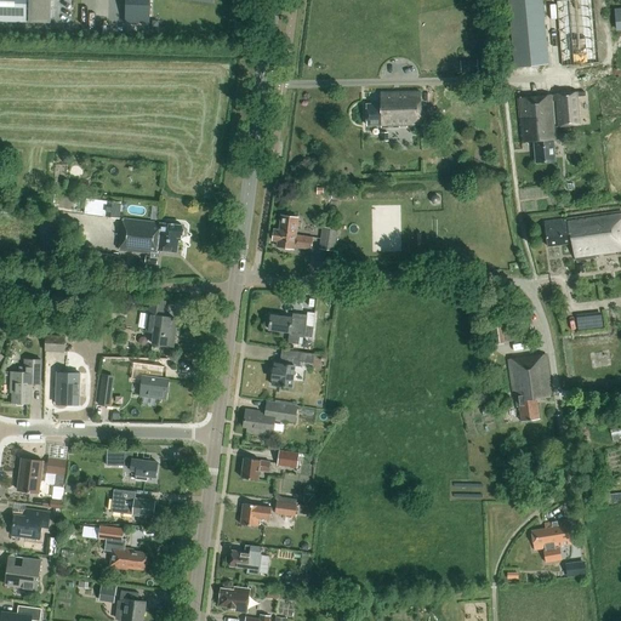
[(0,0),(0,21),(26,22),(27,21),(28,21),(28,22),(51,23),(51,0),(0,0)]
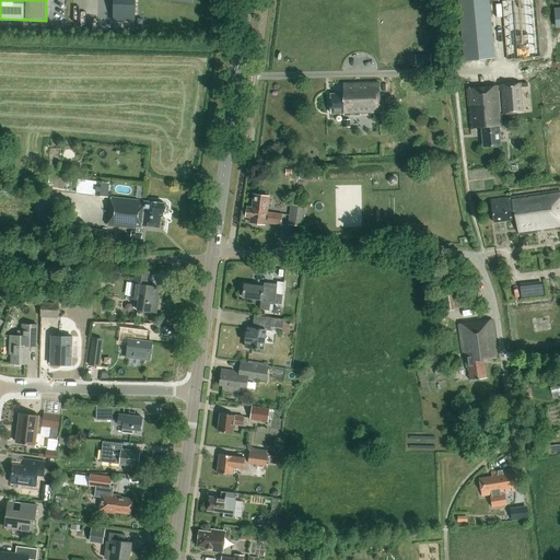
[(113,3),(113,20),(135,21),(135,0),(108,0),(108,3),(113,3)]
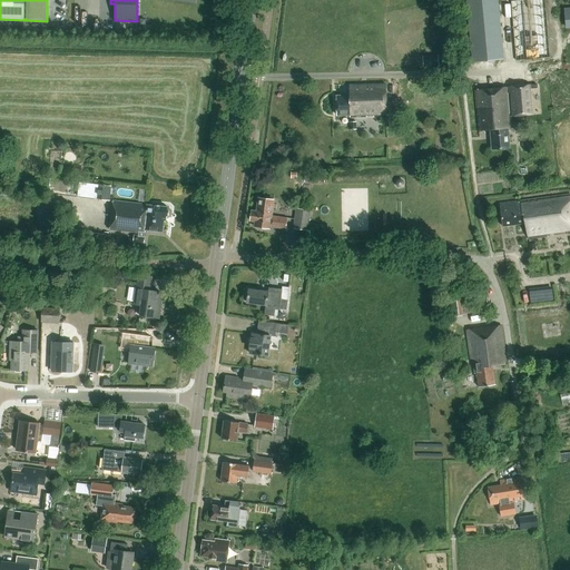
[(495,0),(464,0),(471,61),(502,58),(495,0)]
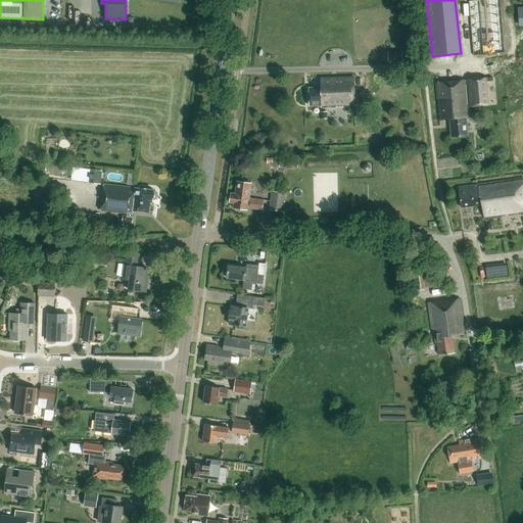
[(474,55),(505,52),(500,0),(478,0),(469,1),(474,55)]
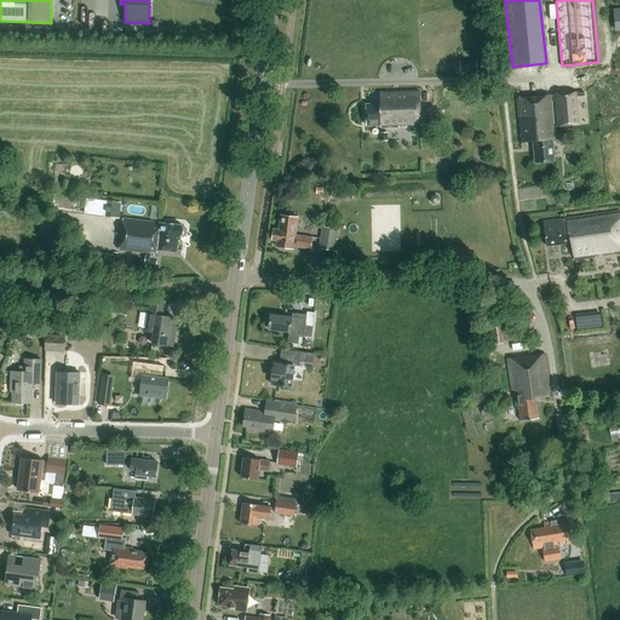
[(476,70),(476,59),(460,61),(460,72),(476,70)]
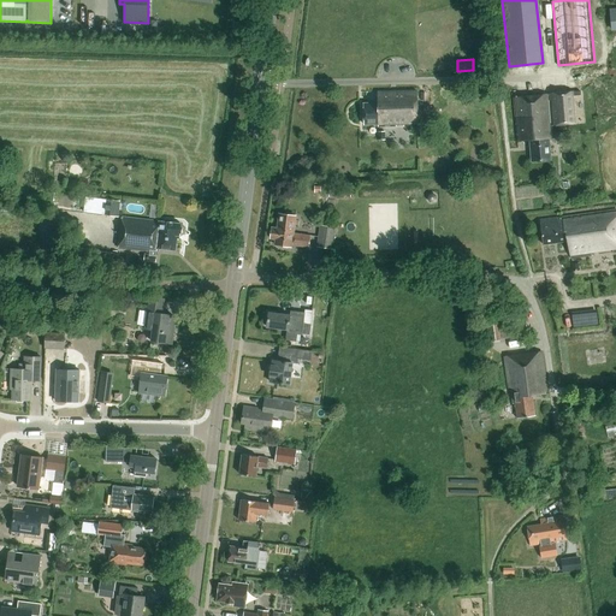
[(378,128),(391,126),(418,125),(416,92),(377,93),(378,104),(365,104),(365,124),(378,124),(378,128)]
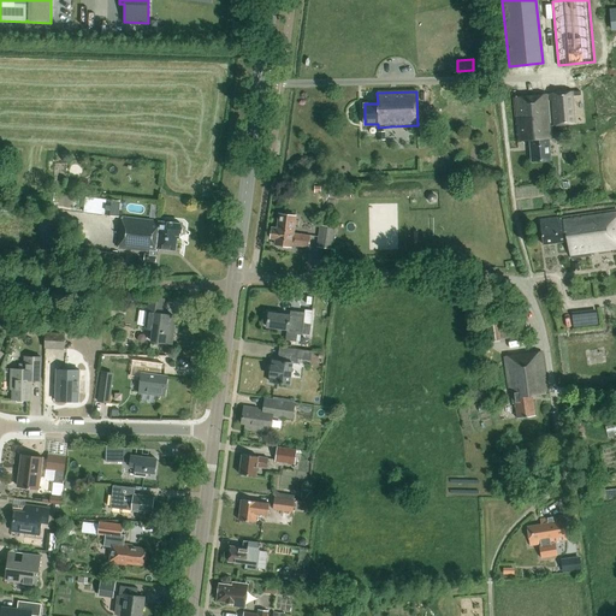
[(454,106),(454,92),(436,92),(437,106),(454,106)]
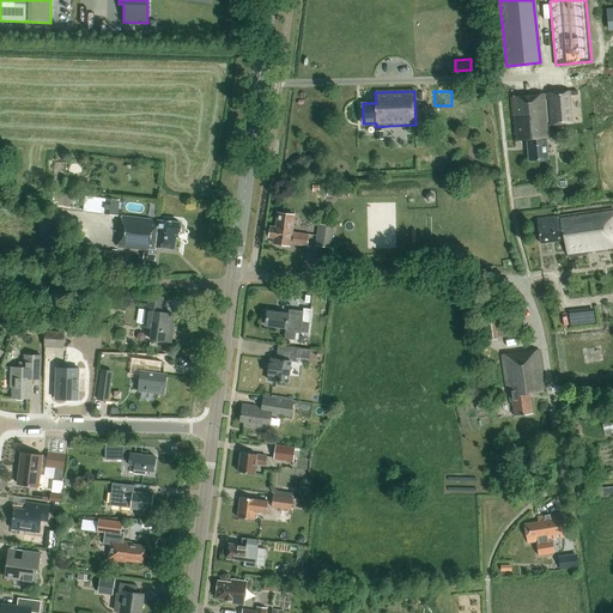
[(570,91),(566,92),(510,96),(514,140),(527,140),(528,161),(547,158),(546,138),(548,137),(548,123),(571,122),(570,91)]
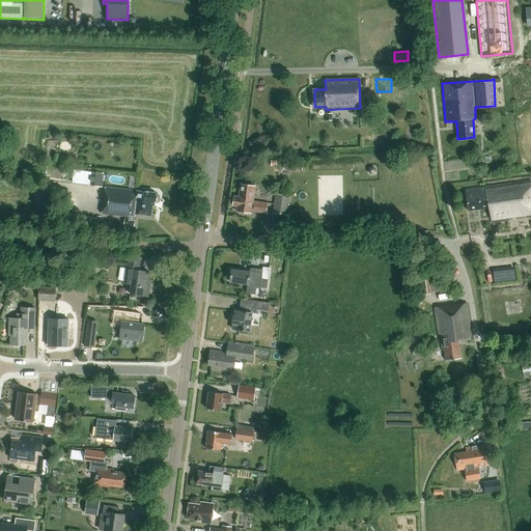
[(292,157),(283,157),(283,169),(302,169),(302,161),(292,161),(292,157)]
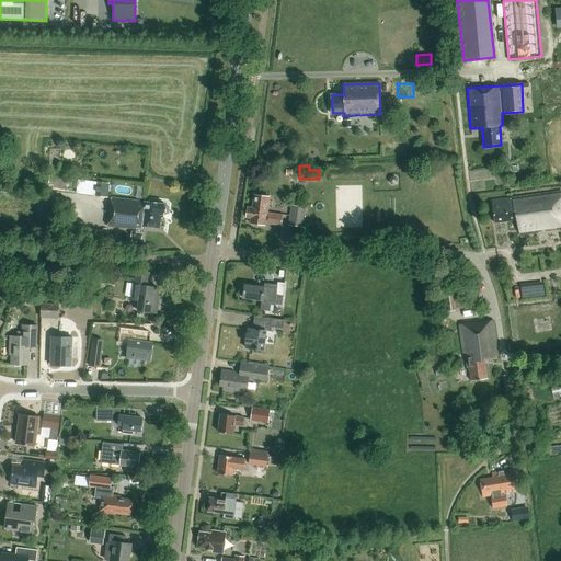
[(107,197),(110,184),(79,179),(78,186),(94,189),(93,195),(107,197)]
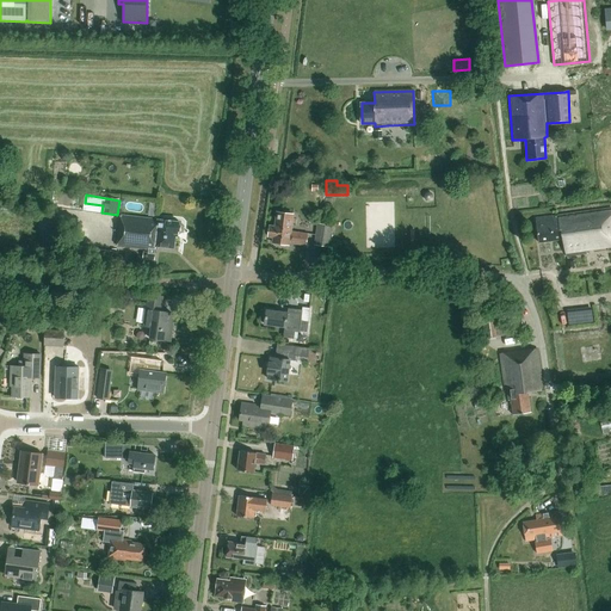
[(608,248),(608,251),(610,250),(610,208),(536,218),(538,242),(563,239),(566,257),(586,254),(585,252),(608,248)]
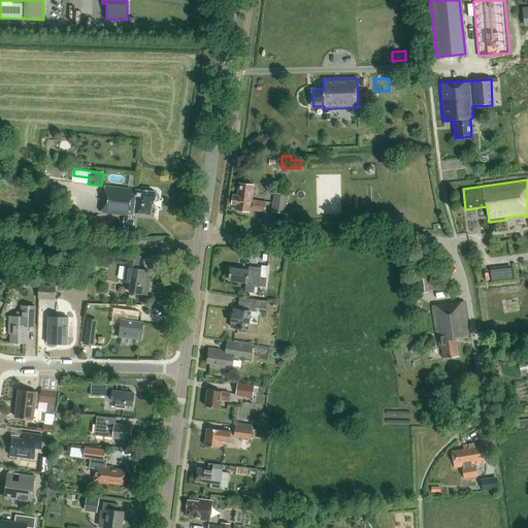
[(235,210),(241,211),(242,213),(246,213),(249,212),(250,212),(251,210),(264,212),(265,202),(252,200),(254,186),(239,184),(237,196),(233,196),(232,205),(236,205),(235,210)]
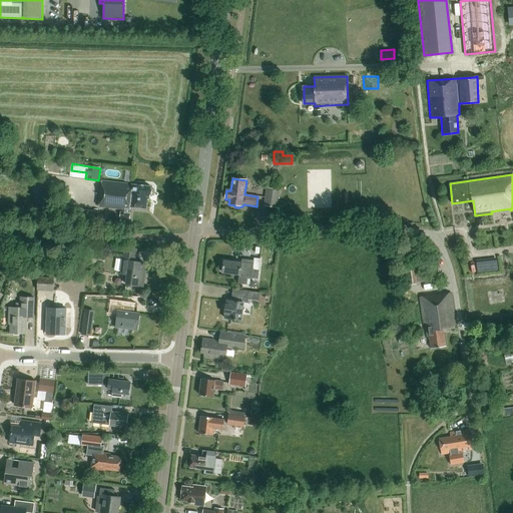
[(121,209),(121,210),(124,210),(124,212),(120,211),(120,217),(129,218),(130,206),(146,208),(147,196),(150,196),(150,195),(152,193),(152,189),(150,187),(150,186),(102,181),(99,206),(121,209)]
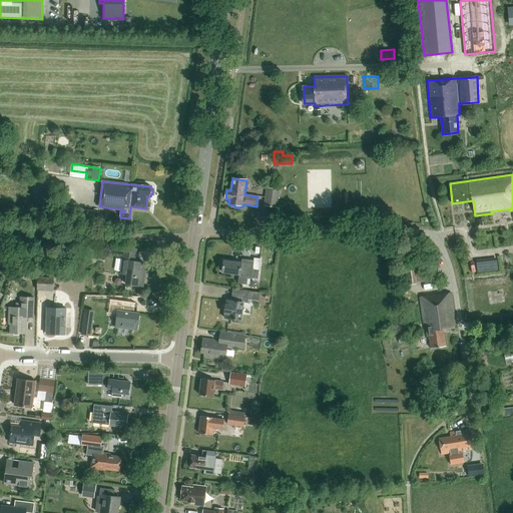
[(279,189),(267,187),(264,205),(277,207),(279,189)]
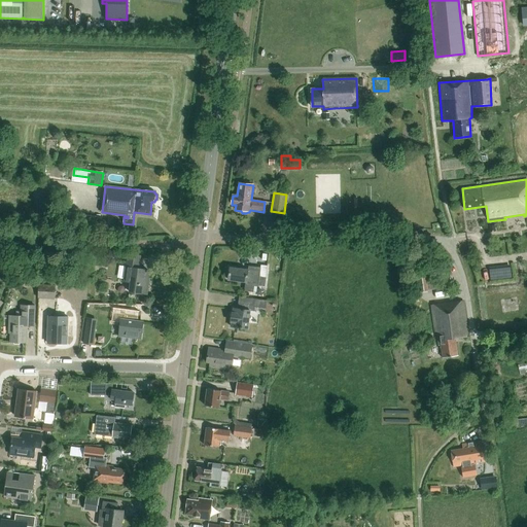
[(147,294),(149,284),(146,284),(148,270),(139,269),(141,256),(129,254),(125,282),(131,283),(130,292),(147,294)]
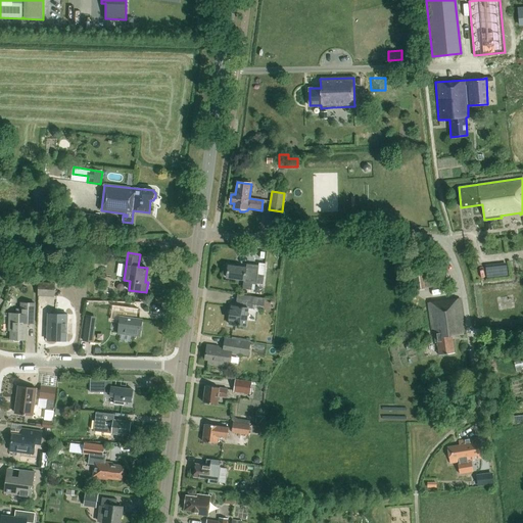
[(1,260),(0,262),(0,271),(10,277),(15,269),(1,260)]
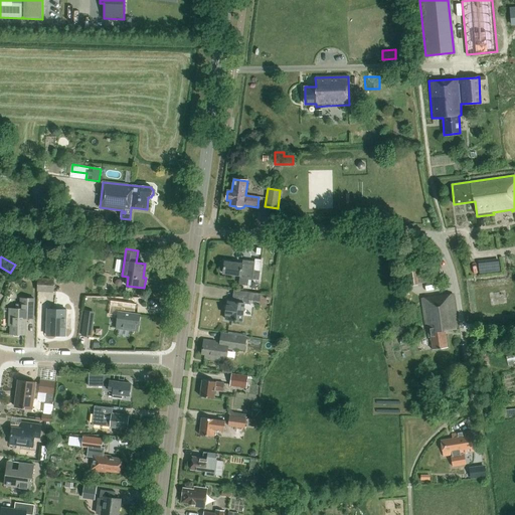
[(253,270),(254,261),(243,260),(242,265),(224,263),(223,274),(240,277),(239,285),(247,286),(248,280),(252,281),(252,279),(259,280),(260,271),(253,270)]
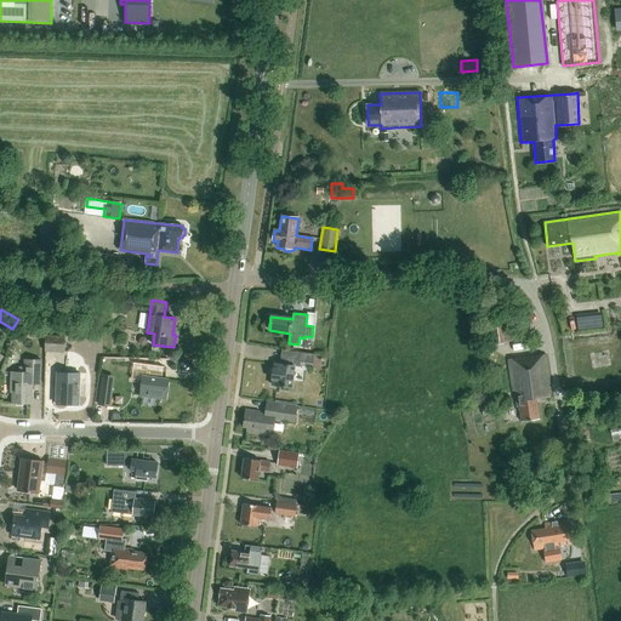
[(505,323),(490,324),(491,342),(507,341),(505,323)]
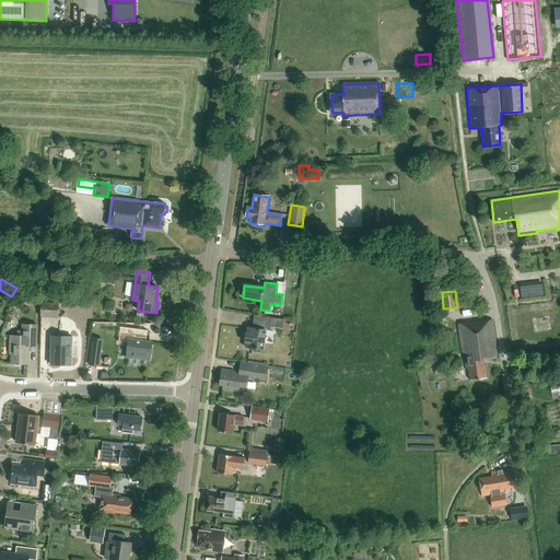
[(58,304),(44,303),(42,303),(42,317),(66,318),(66,305),(65,305),(65,299),(58,299),(58,304)]
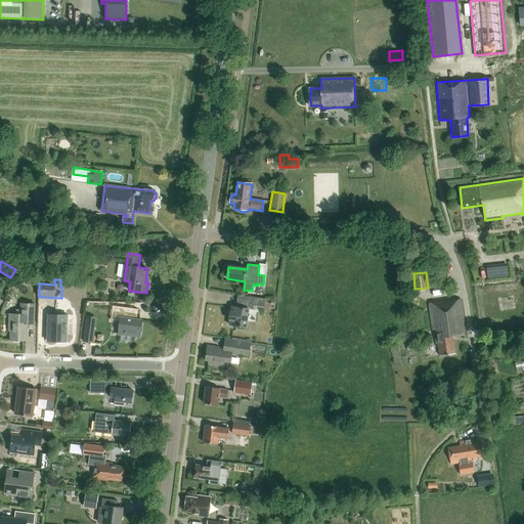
[(249,309),(251,309),(253,310),(254,305),(264,306),(265,299),(237,296),(236,307),(232,307),(231,311),(230,311),(229,320),(230,321),(229,325),(247,328),(249,309)]
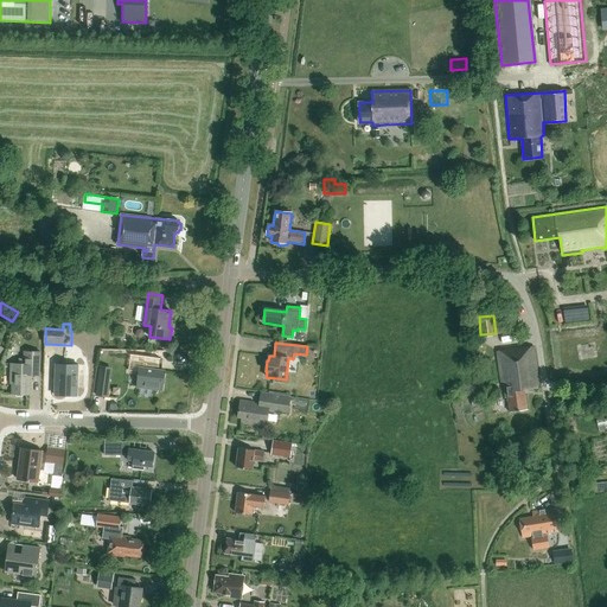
[(538,388),(534,346),(497,351),(500,382),(504,382),(505,398),(509,397),(510,411),(528,409),(525,389),(538,388)]
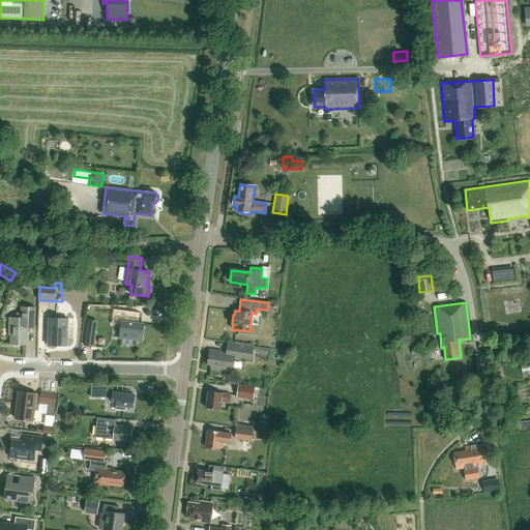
[(35,315),(35,308),(35,307),(25,307),(21,306),(20,314),(16,314),(16,319),(11,318),(9,318),(9,327),(9,335),(11,335),(11,345),(27,345),(27,328),(34,329),(35,315)]
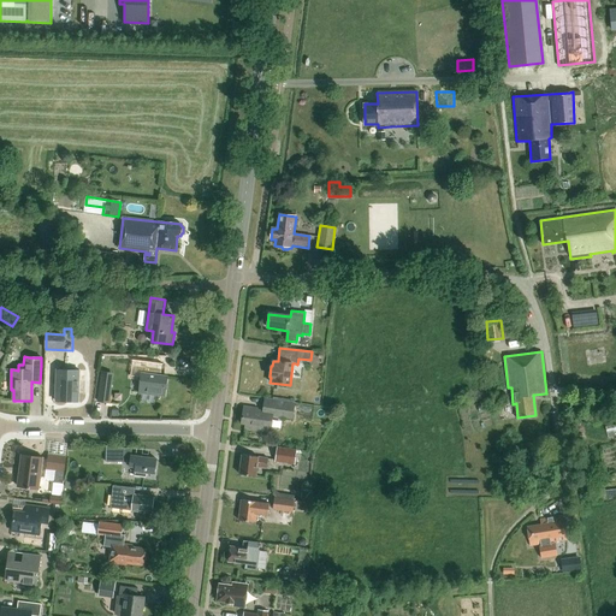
[(84,372),(84,363),(70,362),(69,371),(57,371),(55,401),(78,402),(80,372),(84,372)]
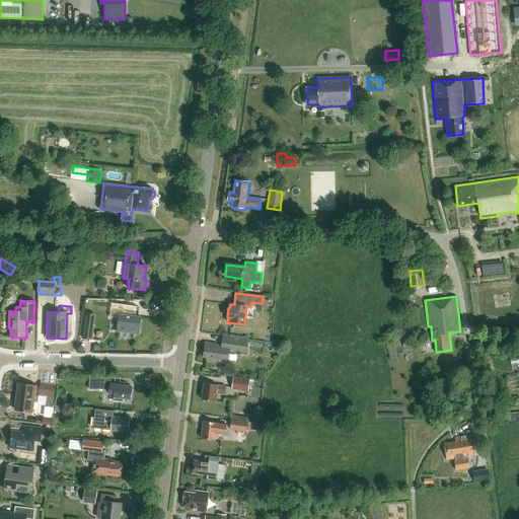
[(110,320),(119,321),(118,330),(139,334),(141,317),(126,315),(127,309),(113,307),(110,320)]
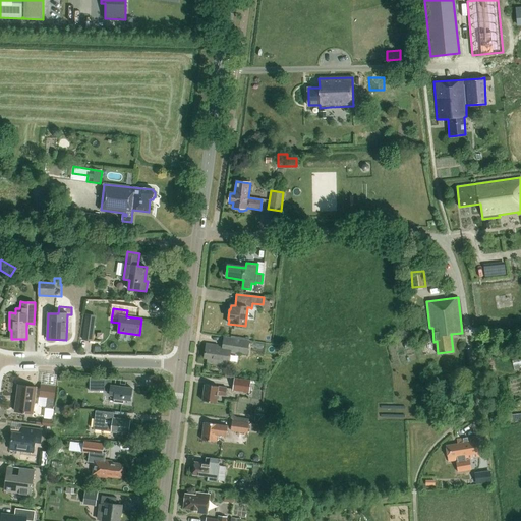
[(84,328),(82,339),(92,340),(94,329),(84,328)]
